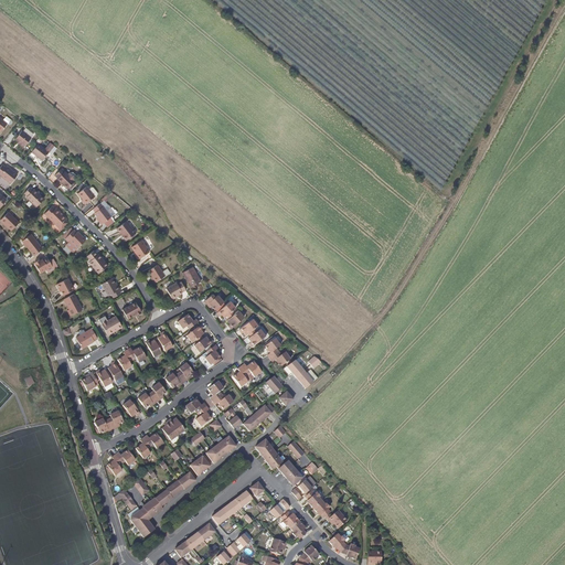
[(25,132),(22,130),(21,129),(14,138),(24,146),(31,136),(25,132)]
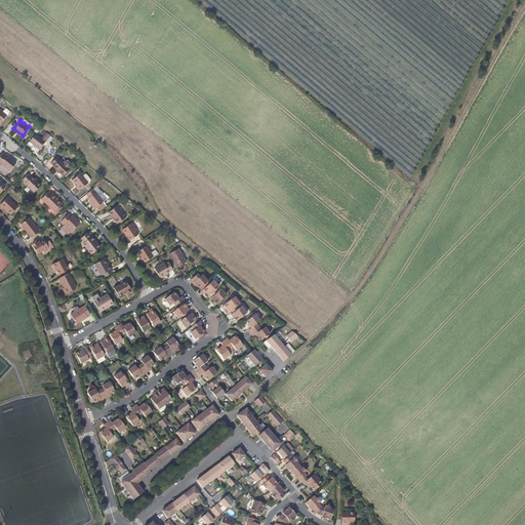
[(38,150),(44,142),(34,133),(28,142),(38,150)]
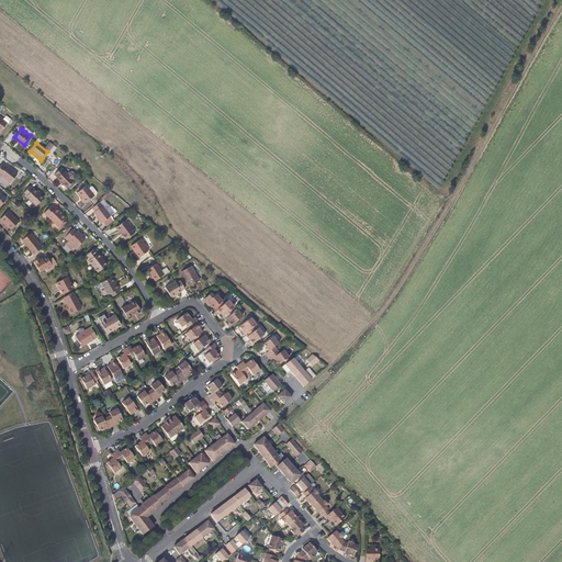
[(7,165),(6,167),(1,164),(0,164),(0,175),(10,182),(17,173),(7,165)]
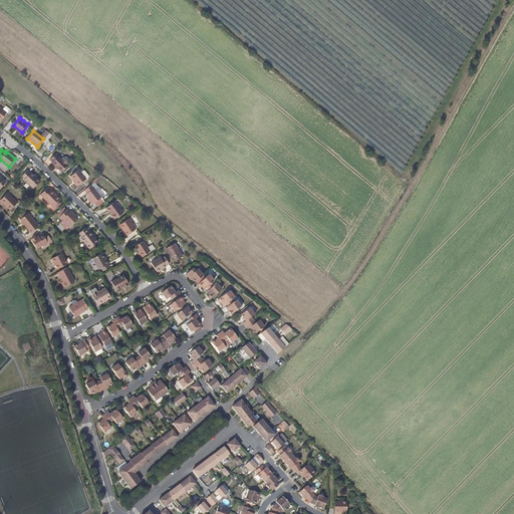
[(68,165),(62,160),(56,154),(50,161),(52,164),(58,169),(57,170),(61,173),(62,172),(65,169),(67,166),(68,165)]
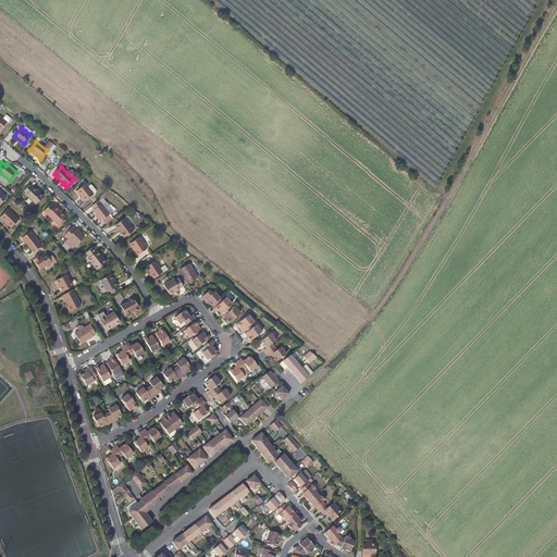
[(96,193),(89,185),(87,182),(76,190),(81,195),(85,200),(96,193)]
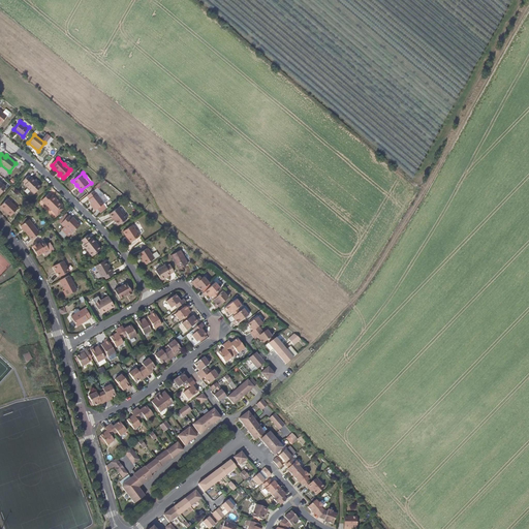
[(30,176),(28,174),(23,179),(25,181),(24,182),(34,192),(40,185),(39,185),(40,184),(32,176),(30,176)]
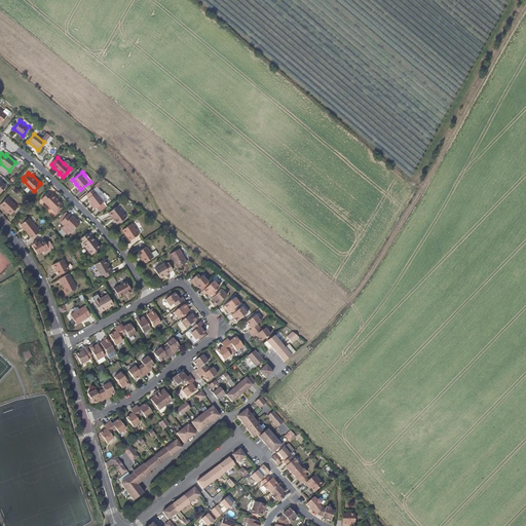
[(88,174),(87,173),(84,175),(90,182),(92,180),(92,179),(88,174)]
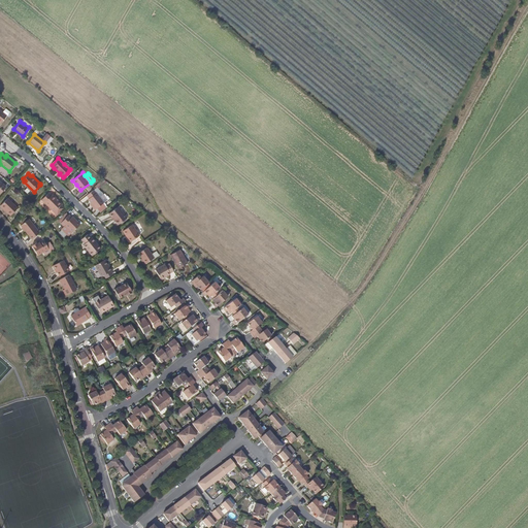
[(97,209),(105,203),(94,189),(87,194),(91,199),(90,200),(97,209)]
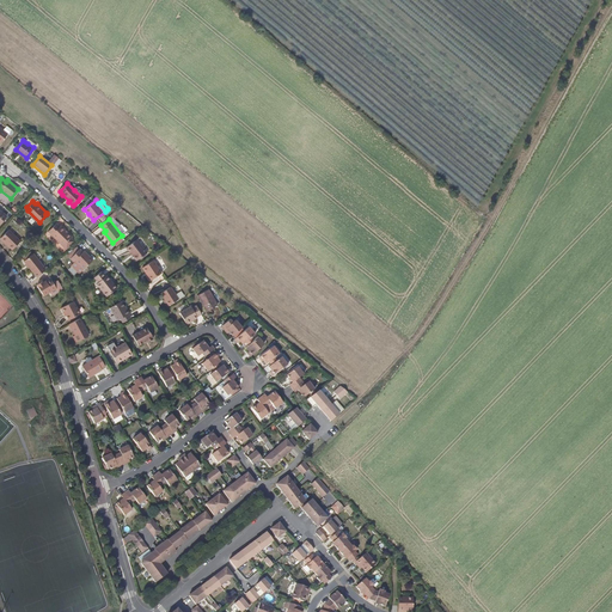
[(60,226),(59,227),(56,225),(47,233),(62,248),(71,239),(72,238),(60,226)]
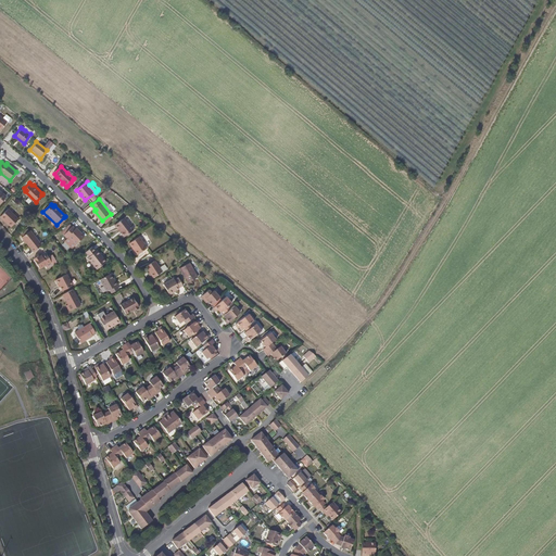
[(19,219),(8,209),(0,216),(11,227),(19,219)]
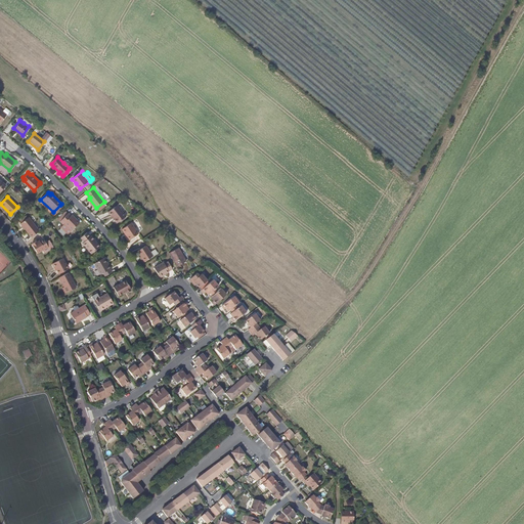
[(127,215),(119,204),(108,212),(118,223),(127,215)]
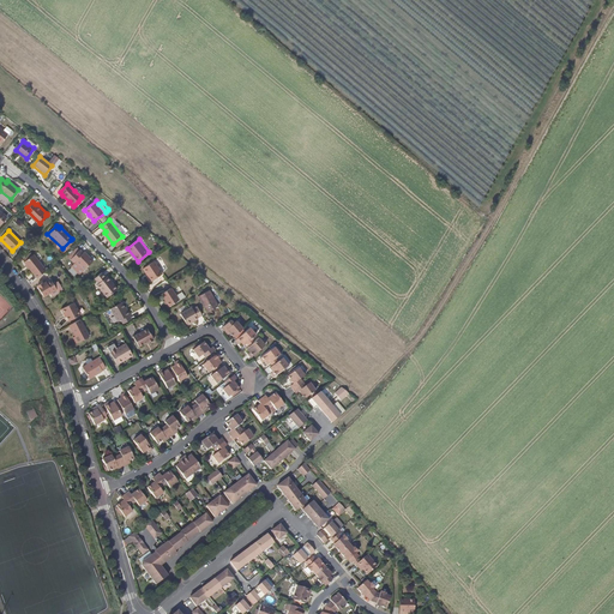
[(74,242),(71,240),(62,248),(65,252),(74,242)]
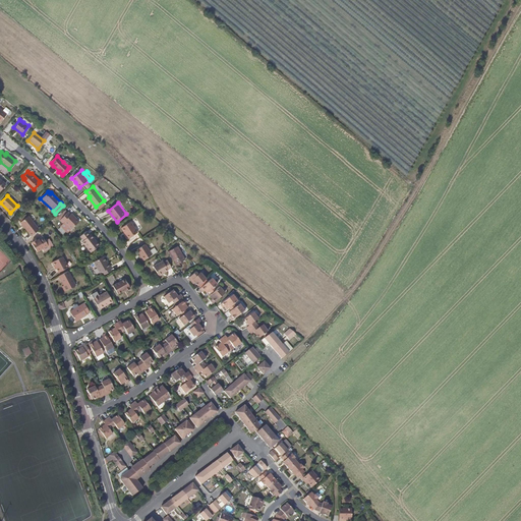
[(70,216),(67,212),(58,219),(60,223),(62,222),(62,223),(58,226),(64,233),(77,223),(71,215),(70,216)]
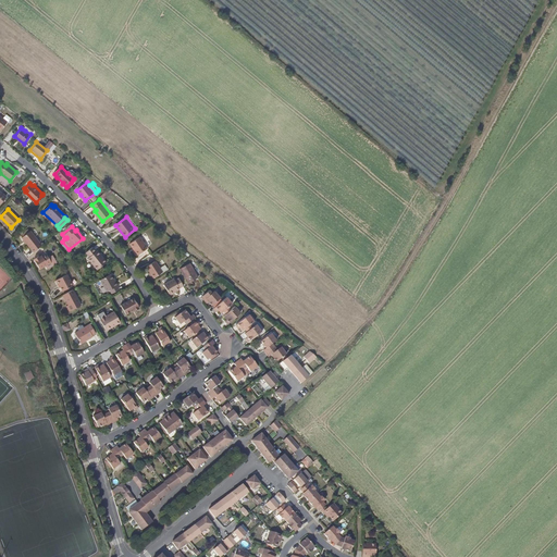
[(42,245),(31,231),(22,238),(34,252),(42,245)]
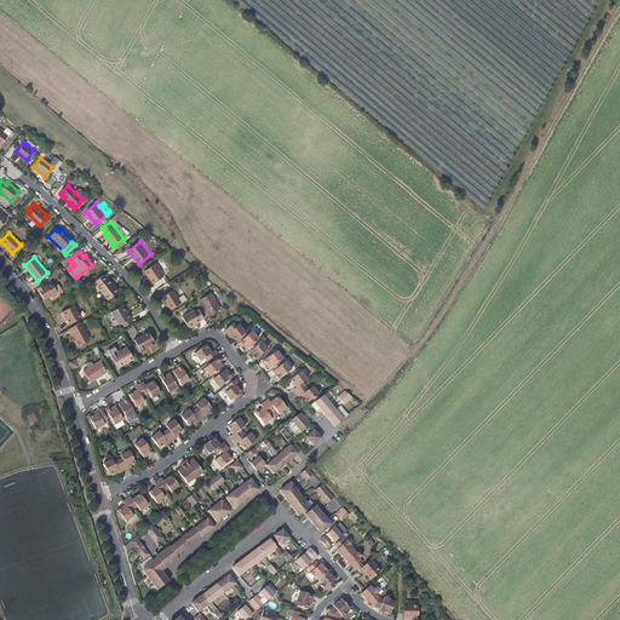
[(154,285),(164,277),(156,264),(143,271),(147,277),(149,276),(154,285)]
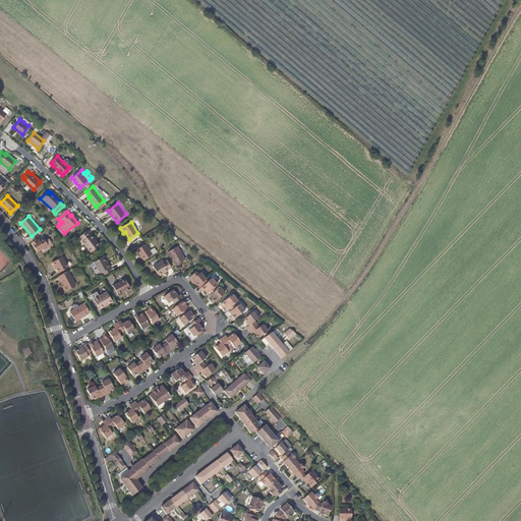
[(89,235),(85,231),(78,236),(82,241),(81,242),(90,252),(99,245),(91,234),(89,235)]
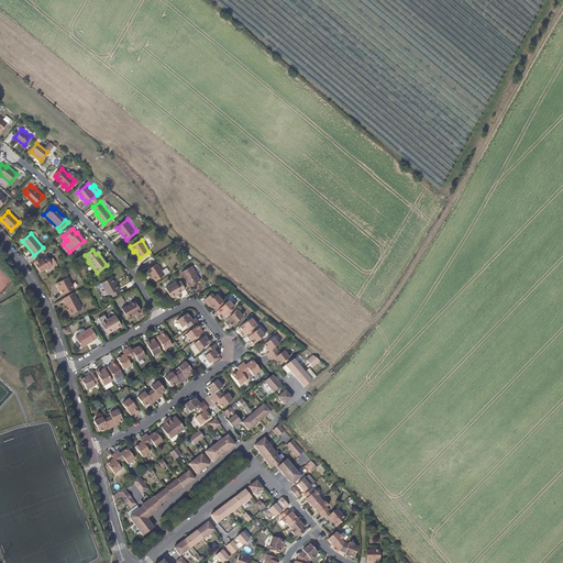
[(53,265),(50,261),(47,257),(41,262),(40,260),(34,263),(41,273),(46,269),(53,265)]
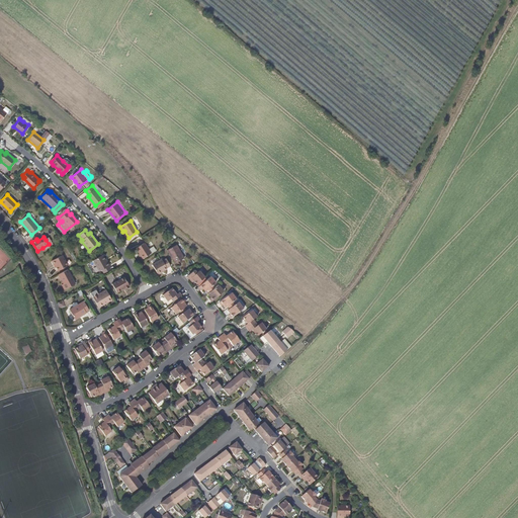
[(44,250),(54,244),(49,237),(46,240),(49,244),(42,248),(44,250)]
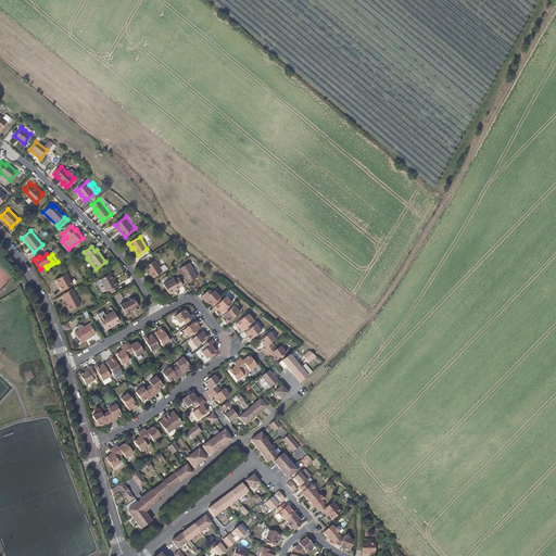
[(160,267),(154,260),(144,266),(152,277),(166,268),(164,264),(160,267)]
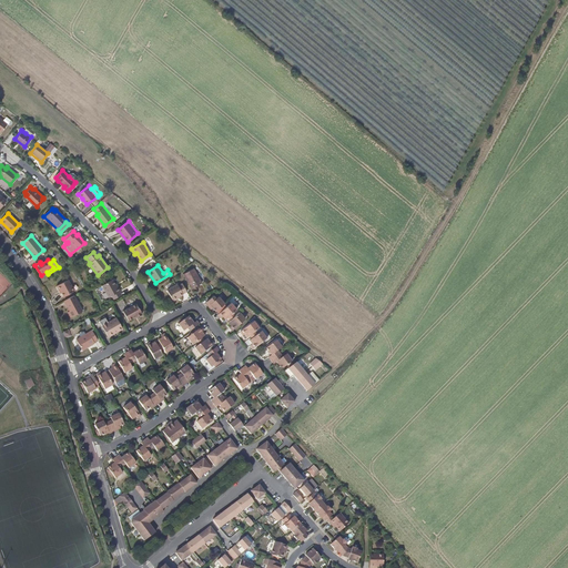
[(192,291),(202,284),(194,270),(183,275),(192,291)]
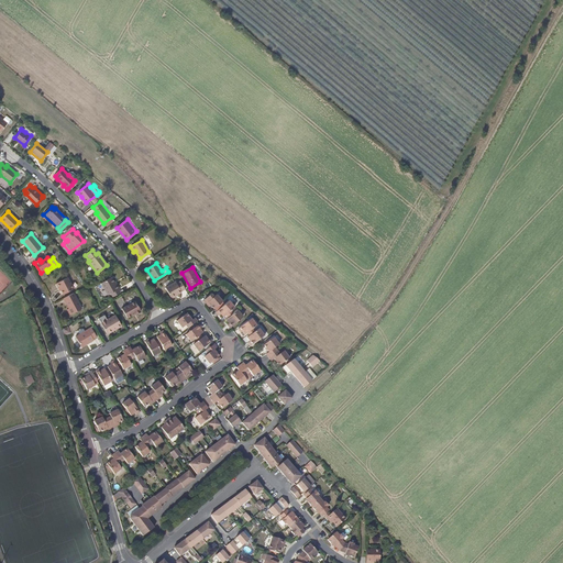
[(73,286),(66,276),(55,283),(57,287),(59,286),(63,294),(73,289),(73,288),(74,288),(73,286)]
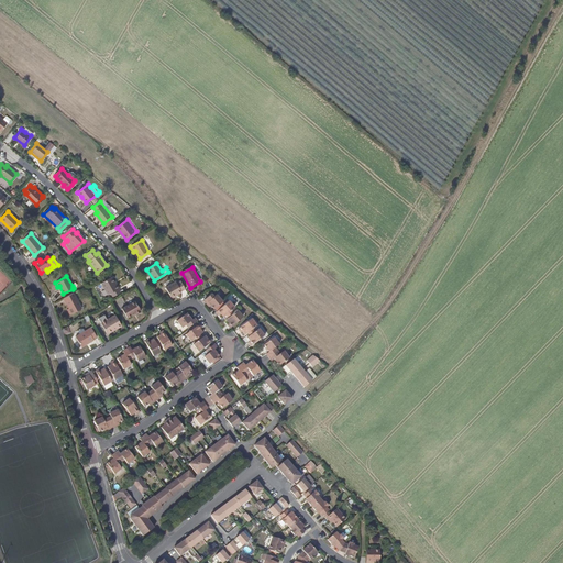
[(114,284),(110,277),(99,283),(106,296),(110,294),(111,297),(119,293),(117,288),(118,288),(116,284),(114,284)]
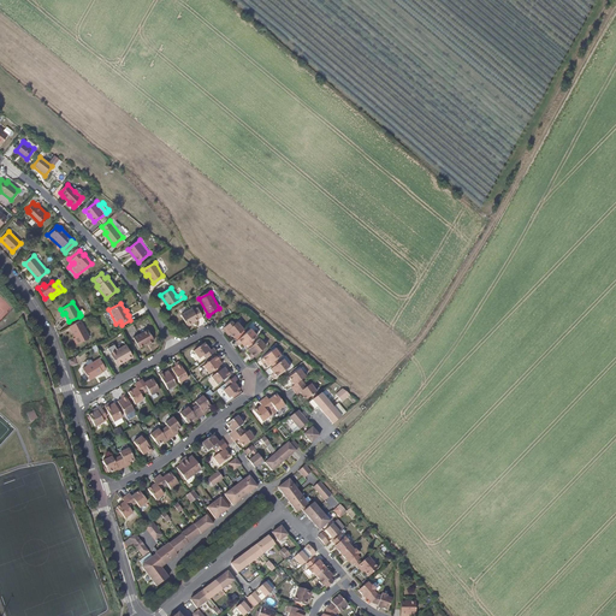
[(197,319),(202,315),(197,307),(191,309),(190,308),(179,315),(187,327),(197,320),(197,319)]
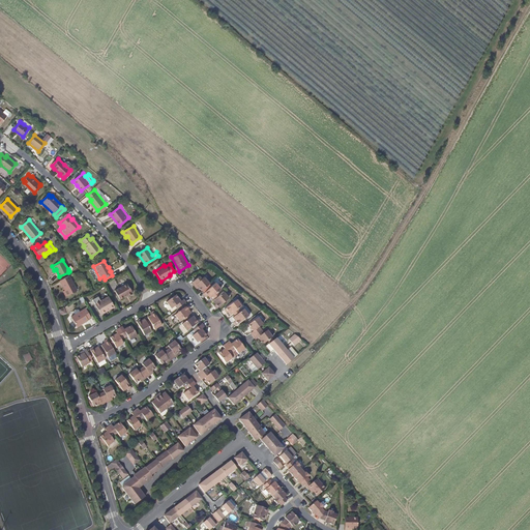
[(203,278),(200,274),(194,281),(199,288),(202,292),(210,284),(205,276),(203,278)]
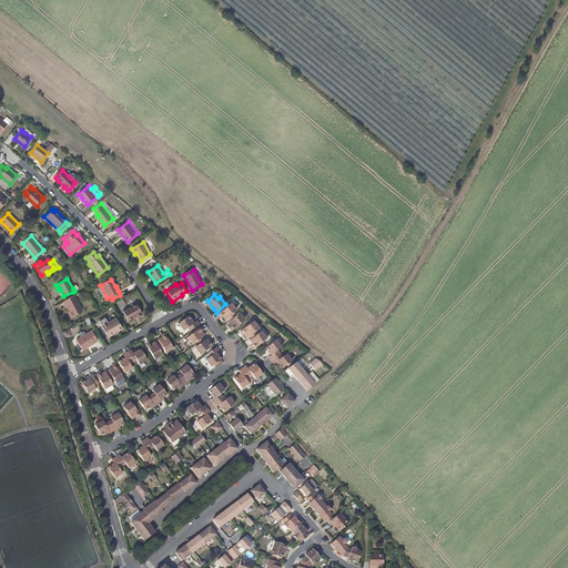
[(82,312),(73,296),(63,302),(69,312),(67,312),(71,318),(82,312)]
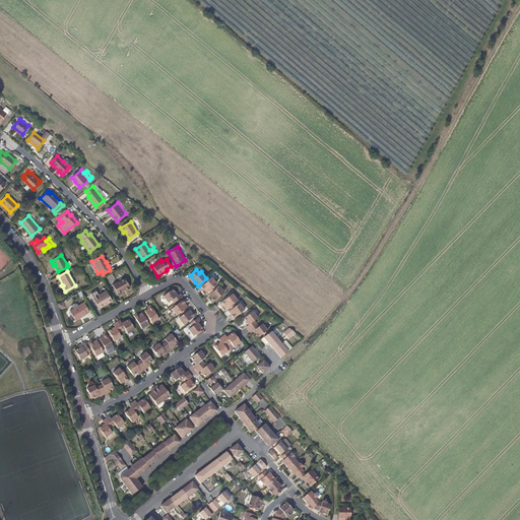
[(206,293),(216,283),(211,276),(199,287),(202,290),(203,289),(206,293)]
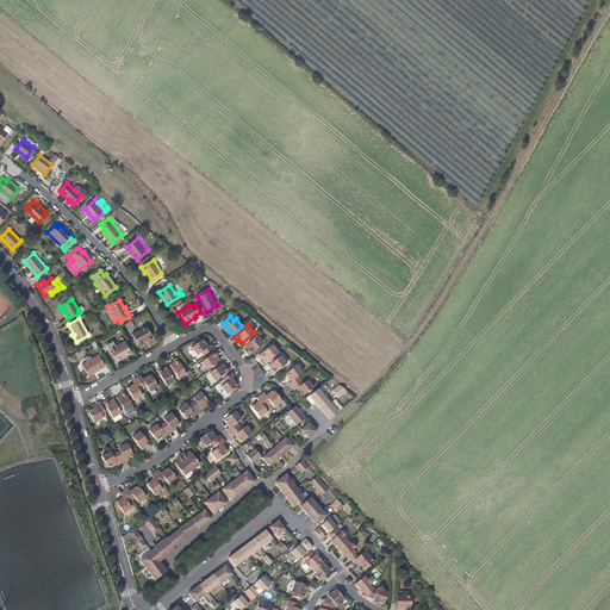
[(148,341),(154,337),(147,325),(132,334),(138,344),(147,340),(148,341)]
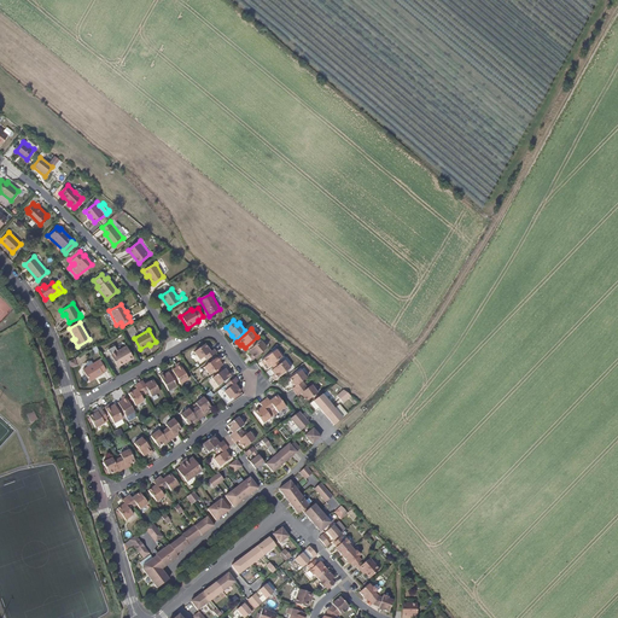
[(268,348),(260,338),(248,350),(252,355),(250,357),(254,361),(268,348)]
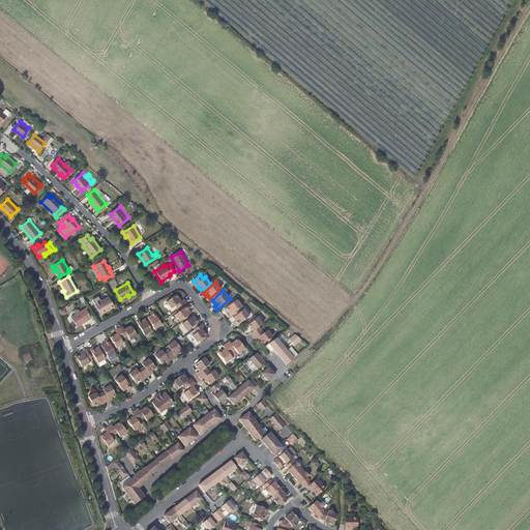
[(180,301),(175,295),(166,302),(170,308),(173,307),(176,311),(186,303),(183,299),(180,301)]
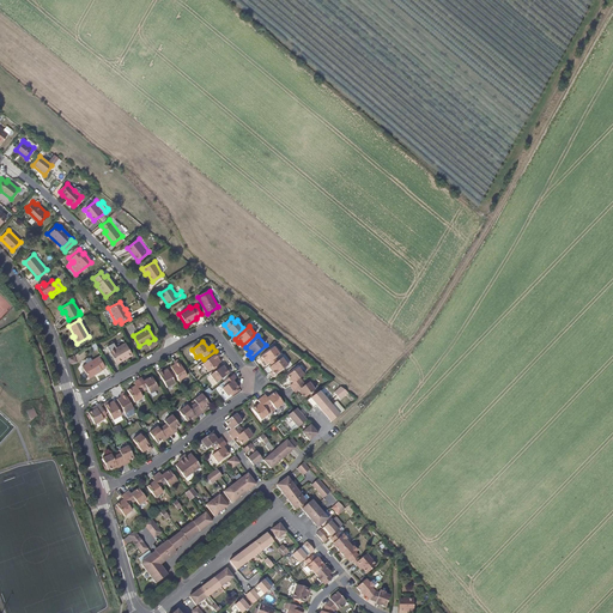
[(123,359),(131,354),(125,344),(110,352),(116,364),(123,360),(123,359)]
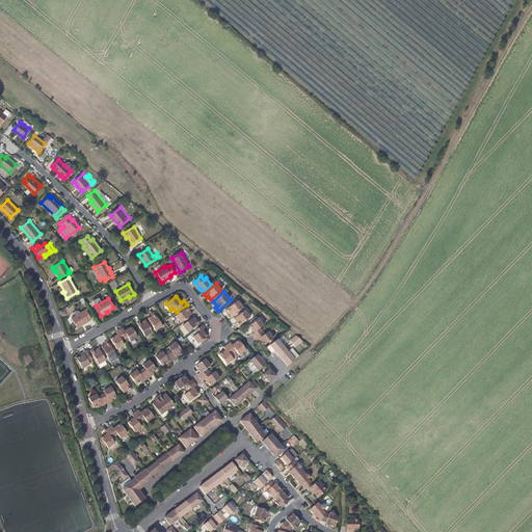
[(233,316),(243,309),(238,301),(224,311),(228,314),(230,313),(233,316)]
